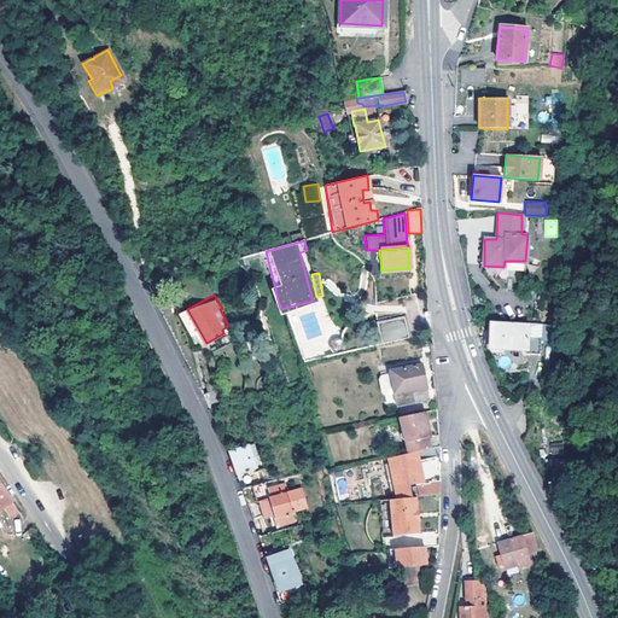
[(373,334),(375,345),(408,337),(403,318),(377,324),(379,332),(373,334)]
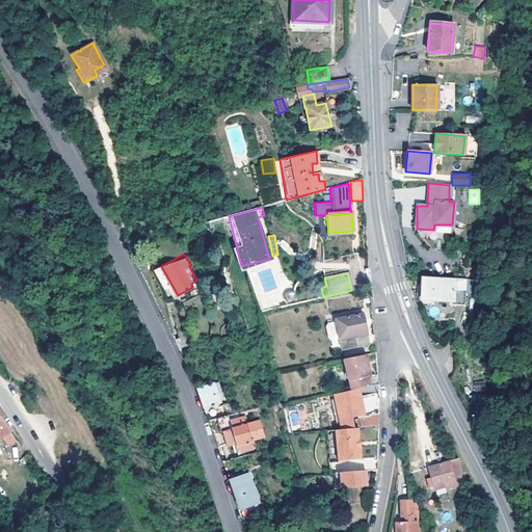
[(466,278),(423,276),(421,300),(453,302),(452,304),(464,304),(466,278)]
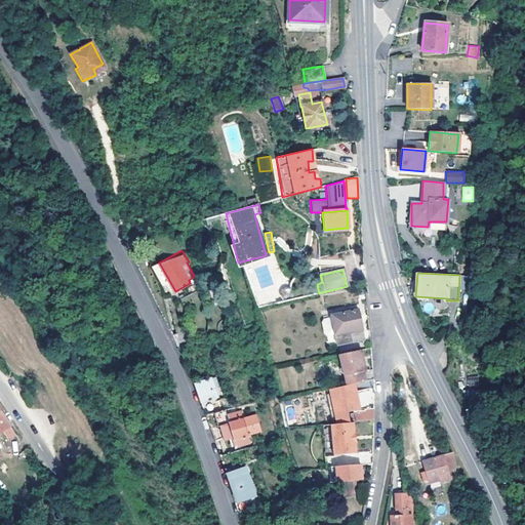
[(285,287),(286,301),(296,299),(292,279),(288,281),(286,283),(285,287)]
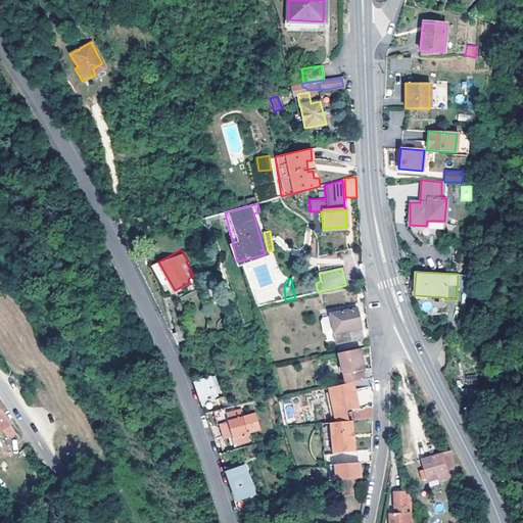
[(336,345),(362,338),(357,308),(329,314),(329,317),(323,318),(320,322),(323,333),(326,336),(333,334),(336,345)]
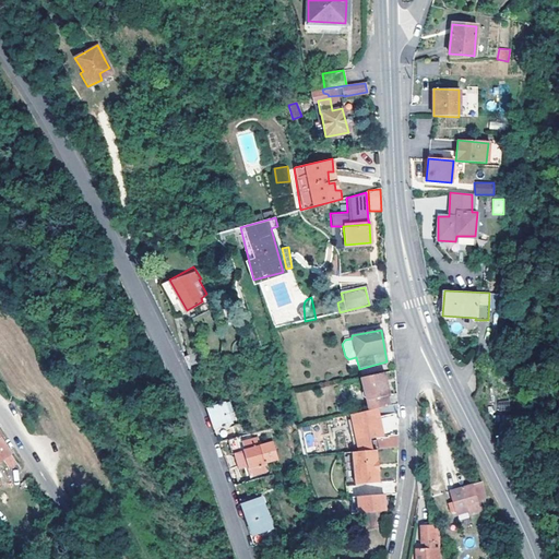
[(200,349),(183,357),(189,369),(205,365),(200,349)]
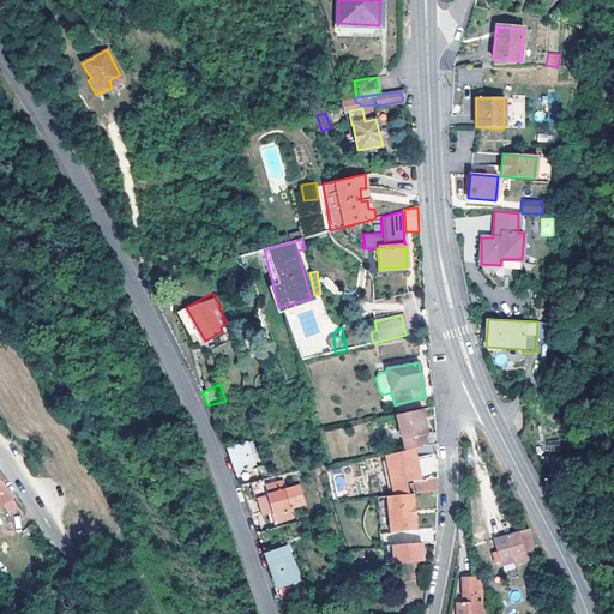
[(421,409),(397,415),(399,428),(398,433),(398,437),(402,438),(404,451),(421,447),(419,437),(423,435),(427,433),(421,409)]
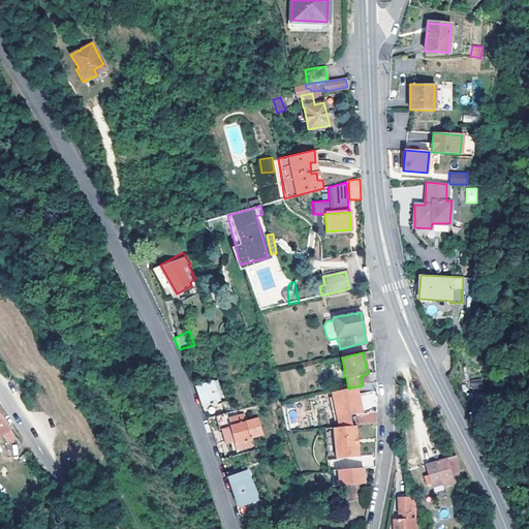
[(471,389),(481,389),(481,379),(471,380),(471,389)]
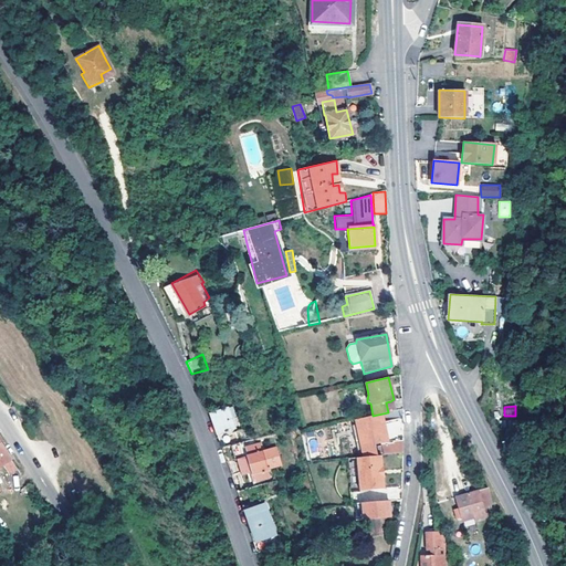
[(227,407),(208,413),(217,433),(234,428),(227,407)]
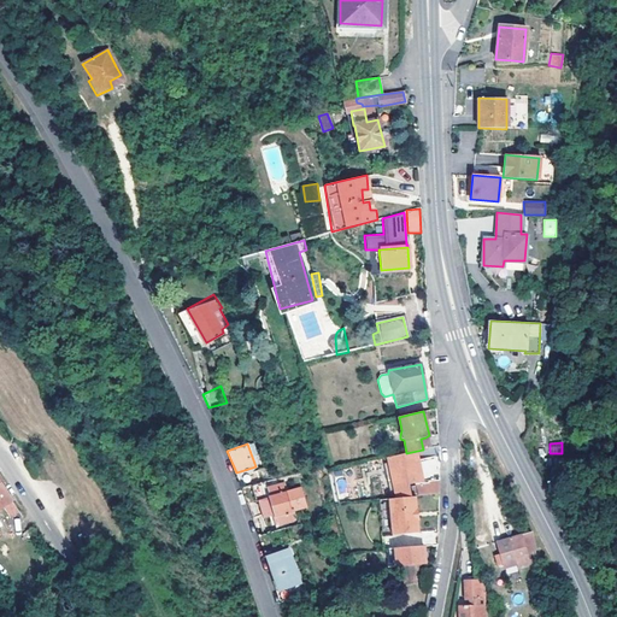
[(439,481),(440,474),(434,474),(428,453),(413,457),(418,475),(412,476),(413,485),(427,483),(428,481),(439,481)]
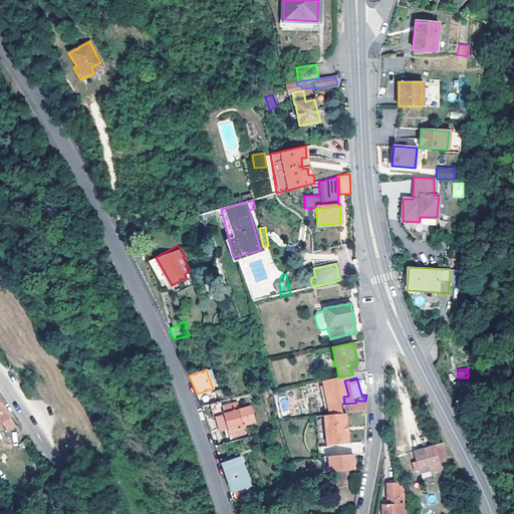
[(365,412),(365,401),(356,401),(355,403),(344,404),(344,406),(342,406),(343,412),(346,412),(347,413),(365,412)]
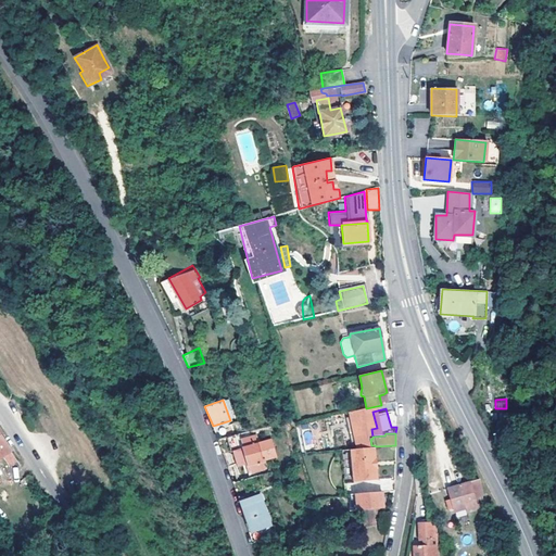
[(254,434),(239,439),(241,444),(240,446),(247,466),(249,466),(250,472),(264,467),(254,434)]
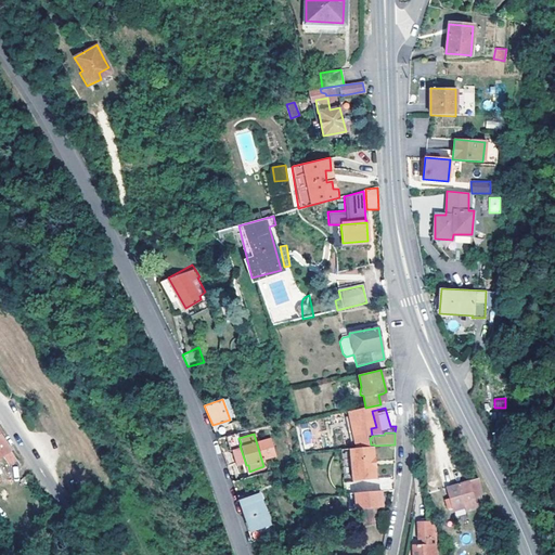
[(232,435),(218,439),(221,449),(228,447),(230,451),(236,449),(232,435)]
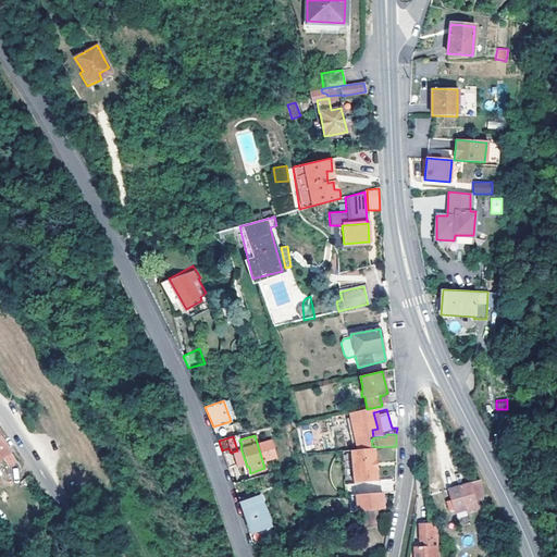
[(376,447),(351,450),(353,467),(378,463),(376,447)]
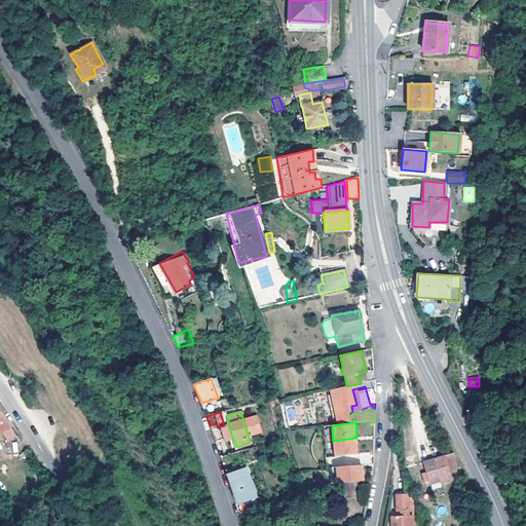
[(332,425),(324,426),(325,442),(333,441),(332,425)]
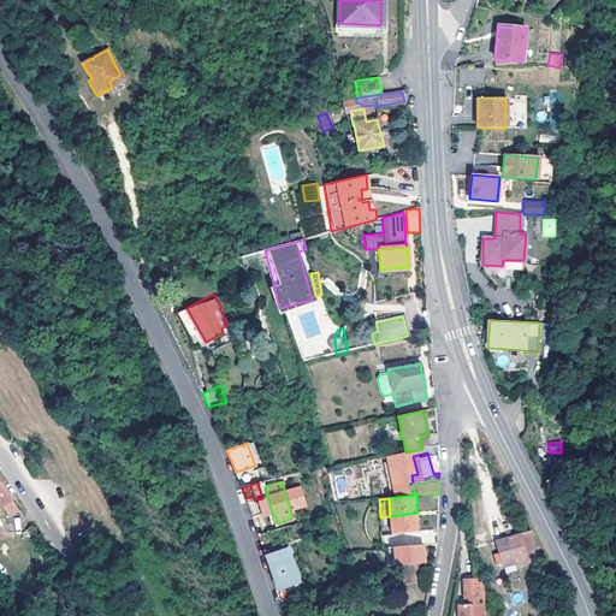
[(418,513),(390,516),(391,533),(419,531),(418,513)]
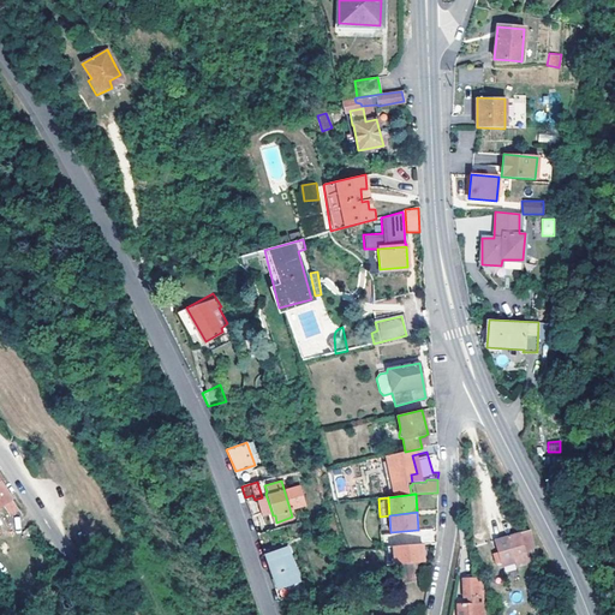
[(389,515),(380,517),(381,533),(390,532),(389,515)]
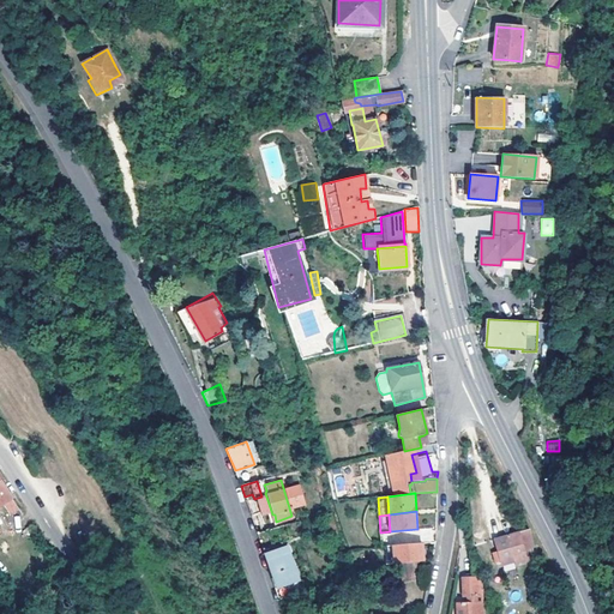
[(431,521),(431,534),(422,534),(422,541),(434,541),(434,521),(431,521)]
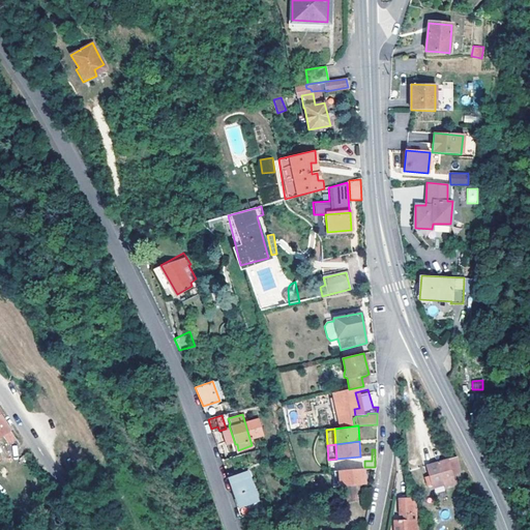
[(461,469),(454,454),(425,467),(431,477),(427,479),(430,487),(434,484),(435,487),(446,482),(447,487),(459,481),(458,479),(455,479),(452,472),(461,469)]
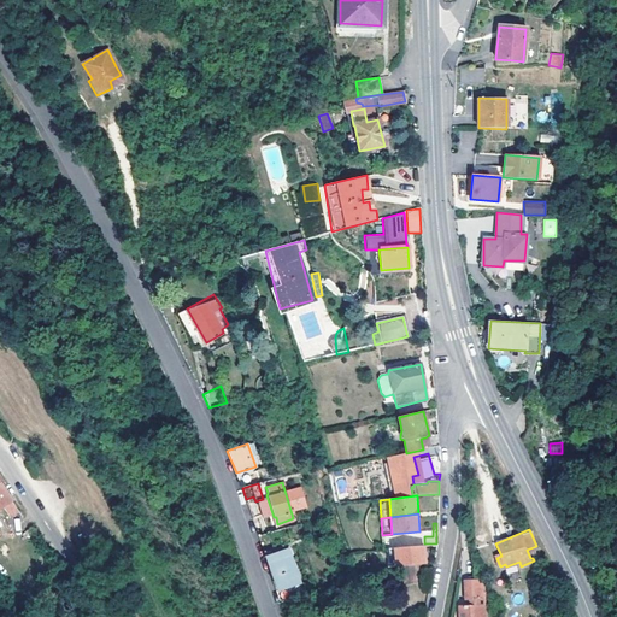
[(424,546),(395,547),(397,565),(401,565),(412,564),(424,563),(424,546)]
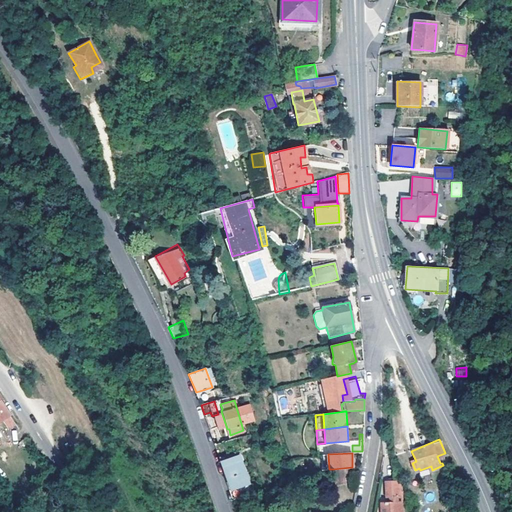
[(239,456),(221,463),(231,490),(249,484),(239,456)]
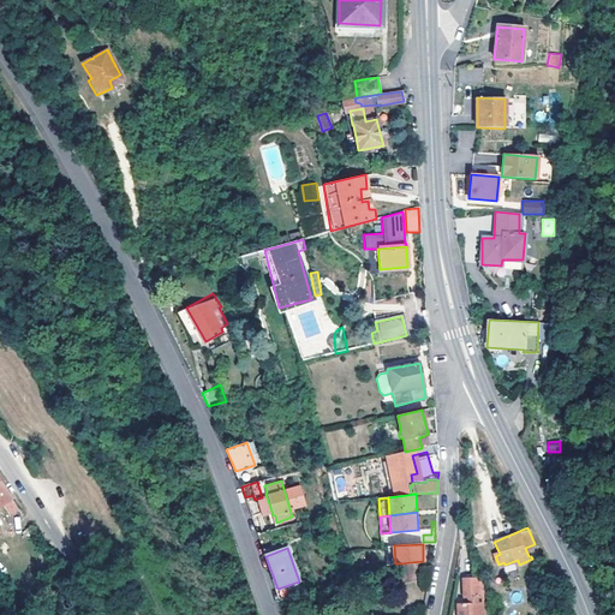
[(411,562),(400,563),(402,580),(412,580),(411,562)]
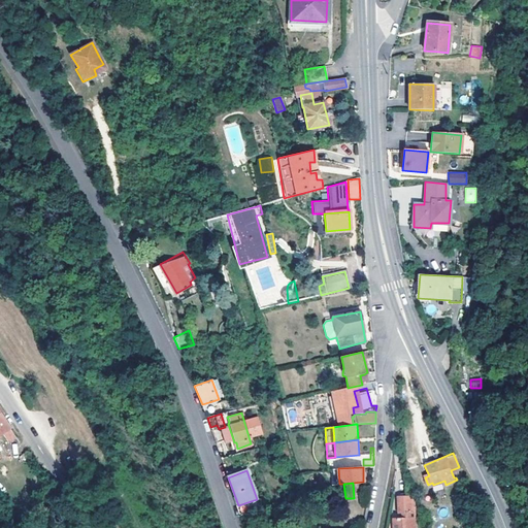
[(393,527),(414,527),(414,514),(418,512),(417,499),(408,499),(407,497),(405,496),(399,497),(397,497),(398,513),(404,513),(404,519),(393,519),(393,527)]
